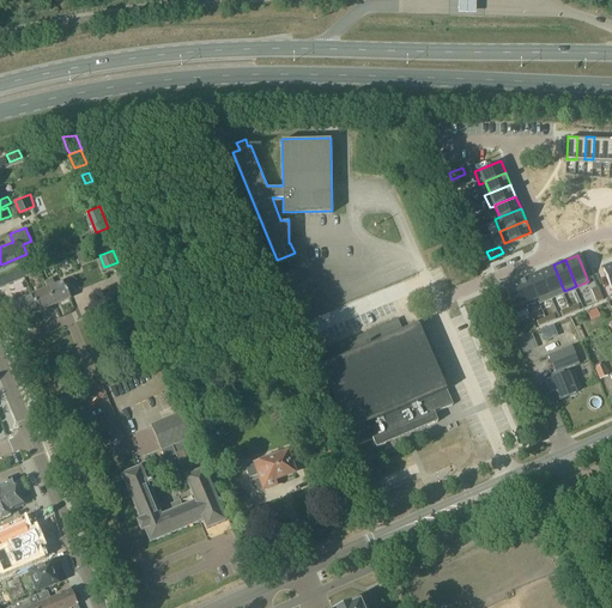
[(25,274),(32,272),(29,265),(23,268),(25,274)]
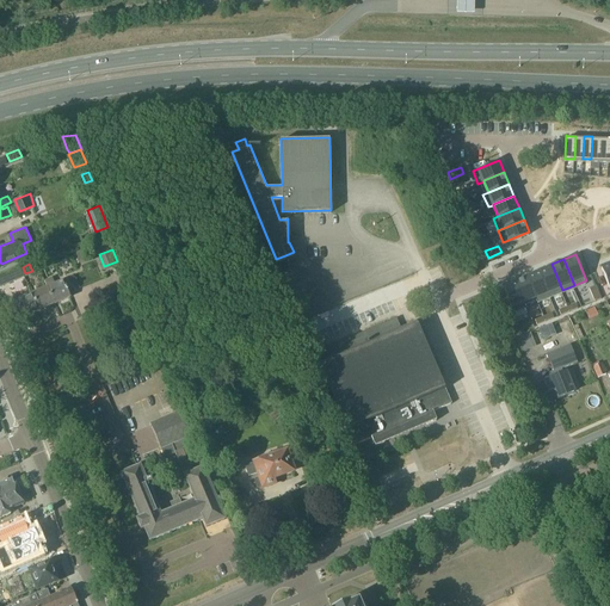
[(552,264),(540,269),(550,295),(562,290),(552,264)]
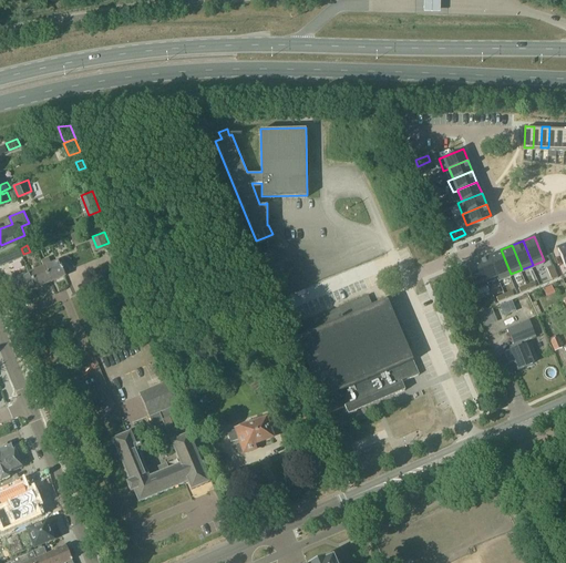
[(501,249),(490,254),(498,276),(500,279),(511,274),(501,249)]
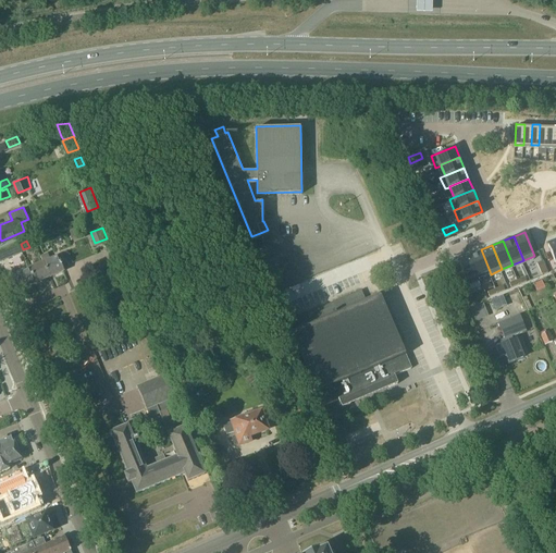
[(10,247),(0,250),(0,255),(1,258),(13,254),(10,247)]
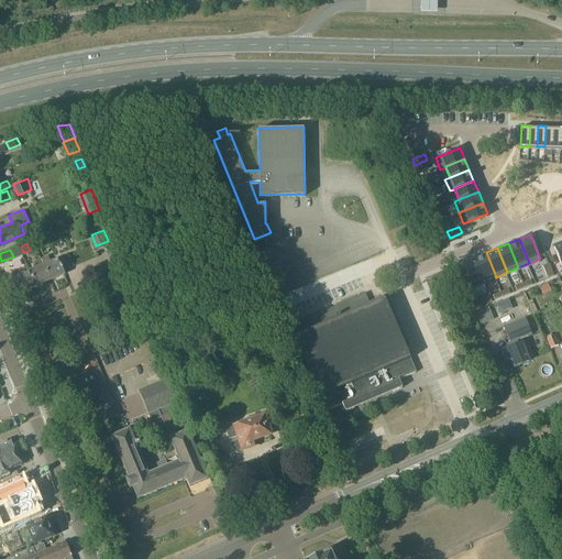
[(486,252),(475,258),(484,278),(485,278),(495,274),(486,252)]
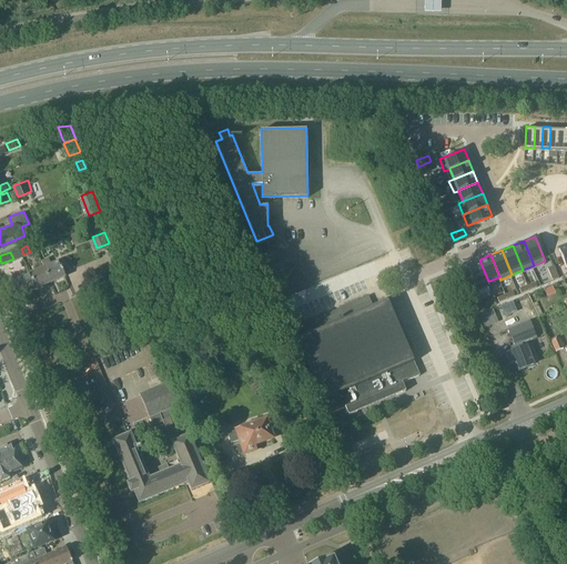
[(60,259),(46,264),(52,279),(66,273),(60,259)]
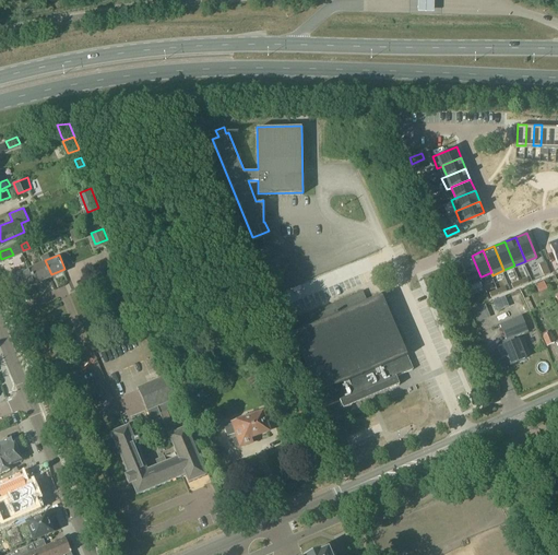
[(472,256),(461,260),(471,284),(483,279),(482,276),(481,276),(472,256)]
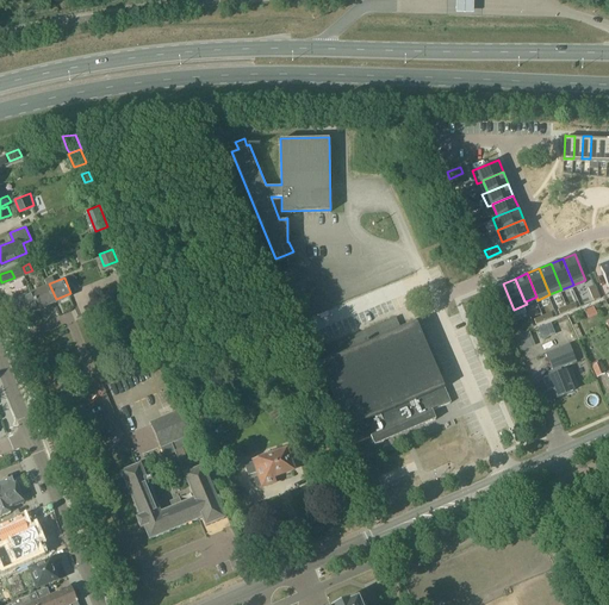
[(596,281),(589,285),(595,298),(601,295),(596,281)]
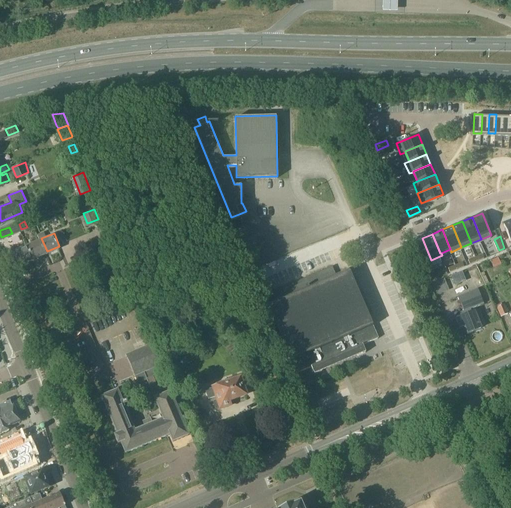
[(47,251),(41,238),(28,244),(33,257),(47,251)]
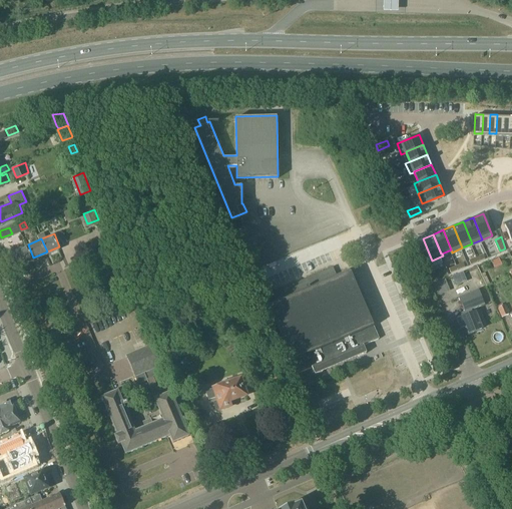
[(33,258),(28,244),(14,250),(19,264),(33,258)]
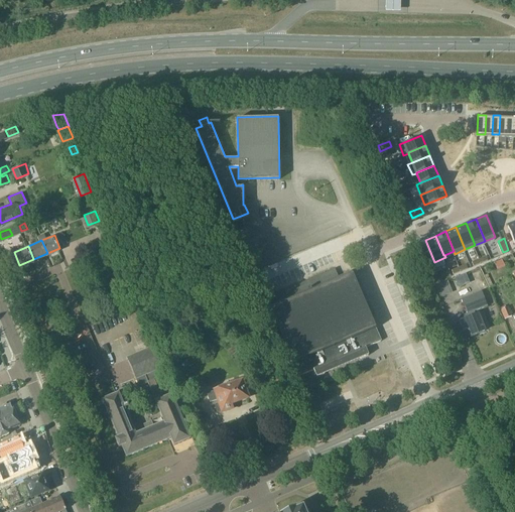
[(277,299),(268,303),(289,353),(298,374),(311,368),(314,367),(317,374),(325,371),(325,370),(361,354),(362,356),(369,352),(366,345),(382,338),(373,316),(372,316),(352,268),(339,273),(336,266),(274,292),(277,299)]
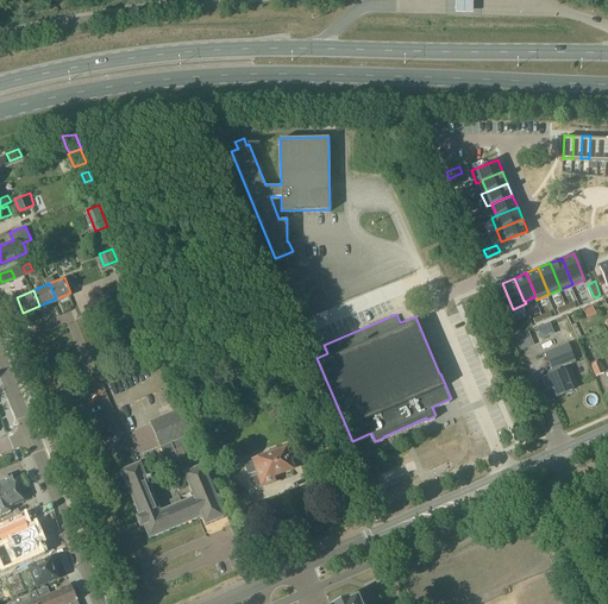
[(515,318),(509,320),(514,333),(521,331),(515,318)]
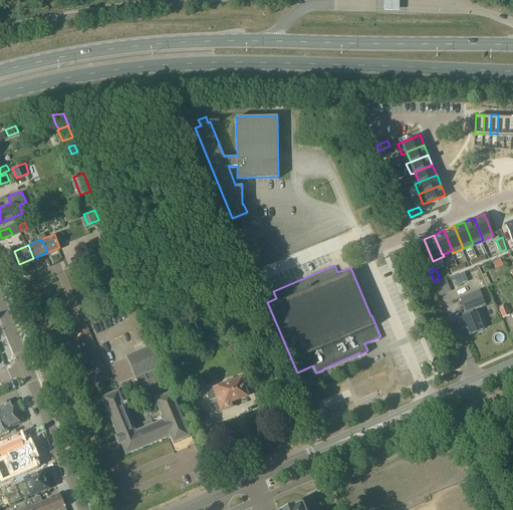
[(463,314),(458,317),(460,322),(462,326),(462,327),(466,325),(470,333),(484,327),(483,325),(477,309),(473,311),(472,308),(486,302),(480,287),(460,296),(465,309),(467,313),(463,314)]
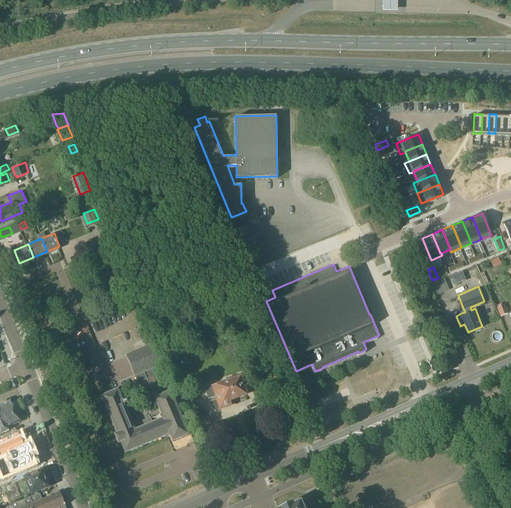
[(498,305),(497,305),(500,314),(508,311),(505,302),(504,302),(502,303),(498,305)]
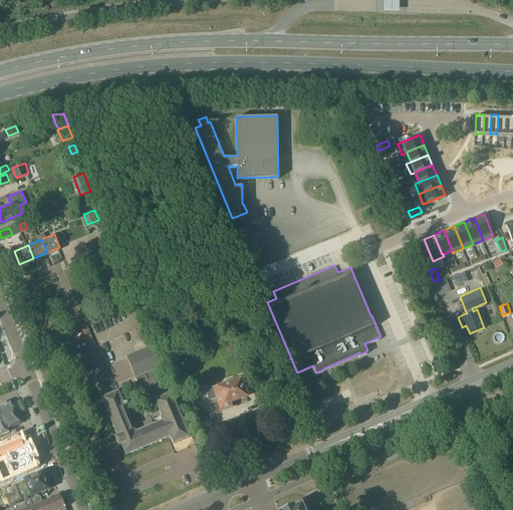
[(156,397),(165,418),(136,431),(118,389),(102,396),(118,434),(115,435),(119,443),(122,442),(126,452),(171,434),(174,441),(190,435),(171,391),(170,392),(163,373),(161,366),(152,343),(126,354),(136,376),(137,376),(140,383),(148,379),(155,397),(156,397)]
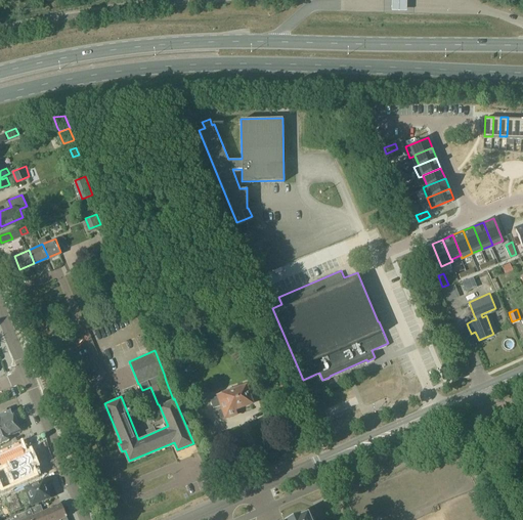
[(251,401),(246,385),(211,396),(214,404),(222,402),(223,405),(219,406),(222,416),(226,414),(226,415),(236,412),(235,406),(251,401)]
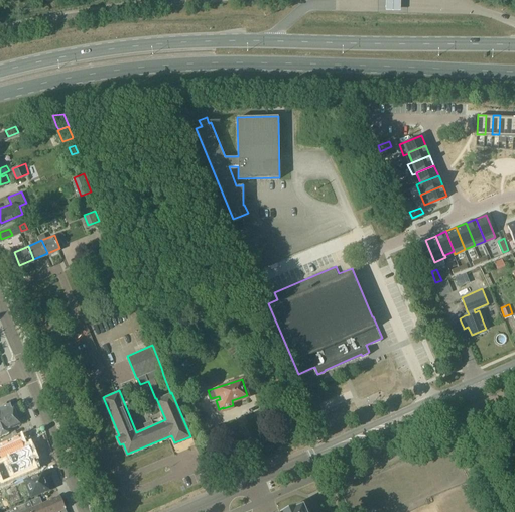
[(17,413),(16,413),(18,412),(16,405),(14,406),(14,405),(12,406),(10,402),(0,406),(0,421),(5,420),(5,421),(10,418),(9,417),(17,413)]
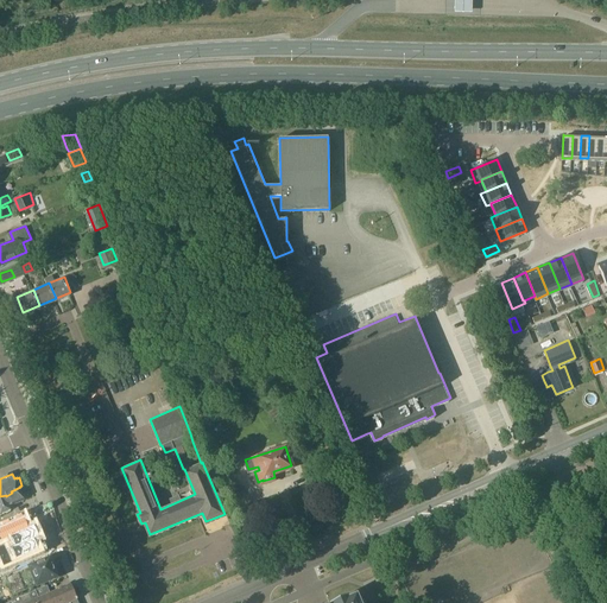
[(12,493),(6,496),(6,495),(0,496),(0,511),(0,512),(11,508),(10,503),(24,497),(20,487),(11,492),(12,493)]
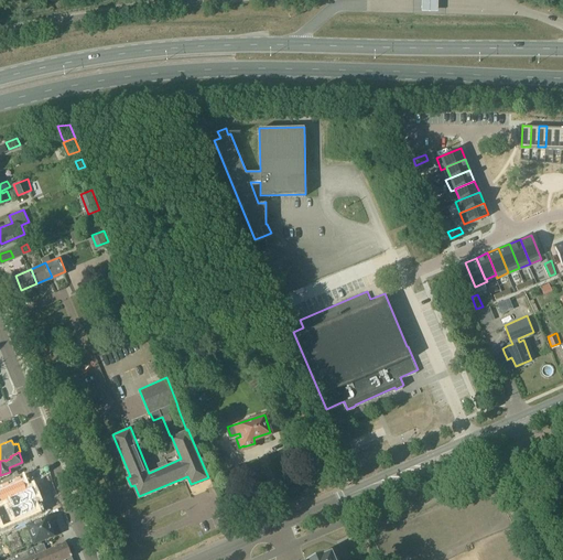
[(15,518),(36,509),(32,499),(38,497),(32,486),(28,488),(23,478),(0,488),(0,502),(10,498),(13,507),(10,508),(15,518)]
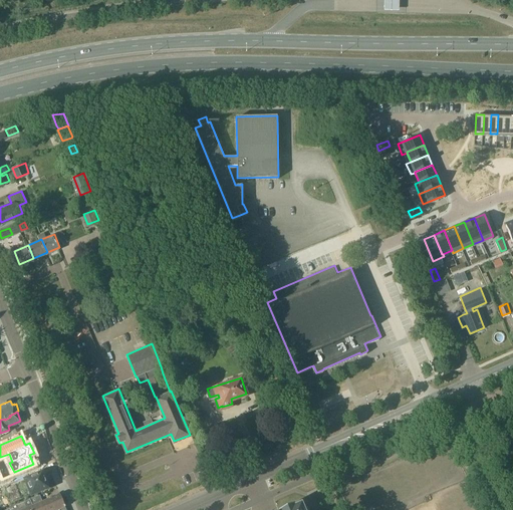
[(6,486),(12,501),(48,486),(42,472),(6,486)]
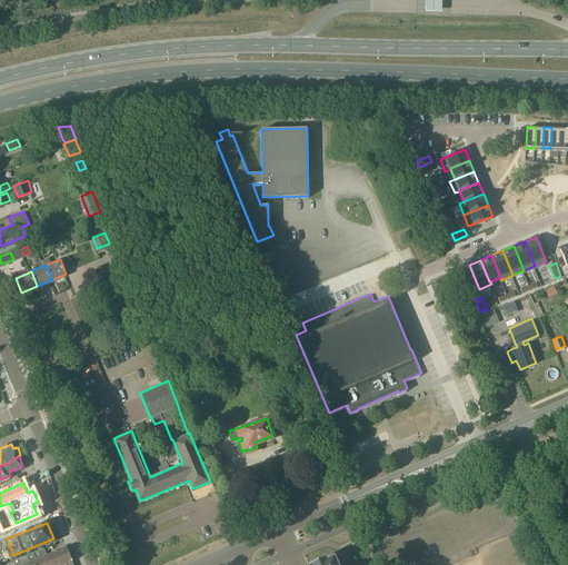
[(75,564),(67,545),(48,554),(45,546),(42,547),(43,547),(0,564),(75,564)]
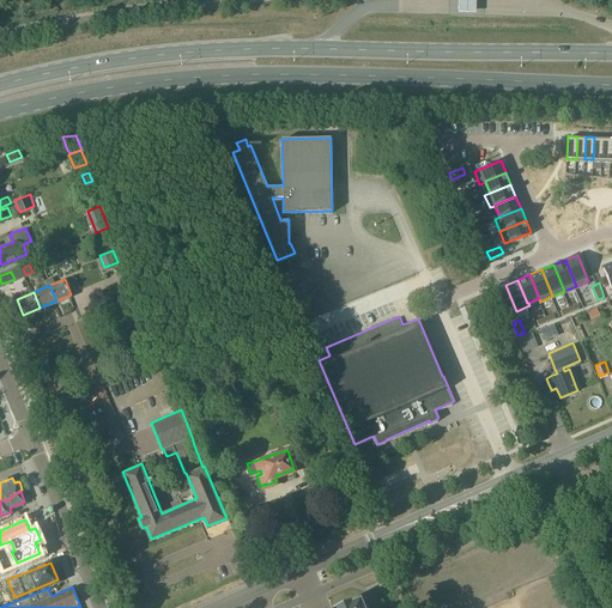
[(364,607),(361,597),(352,601),(352,600),(333,607),(364,607)]
